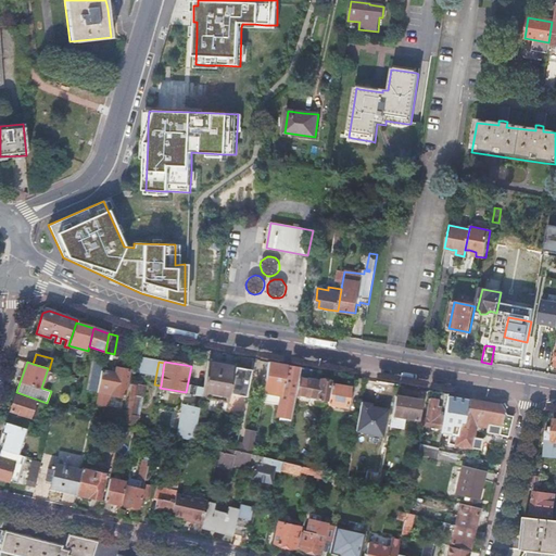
[(235,367),(209,363),(203,391),(203,392),(218,395),(218,399),(228,401),(230,394),(235,367)]
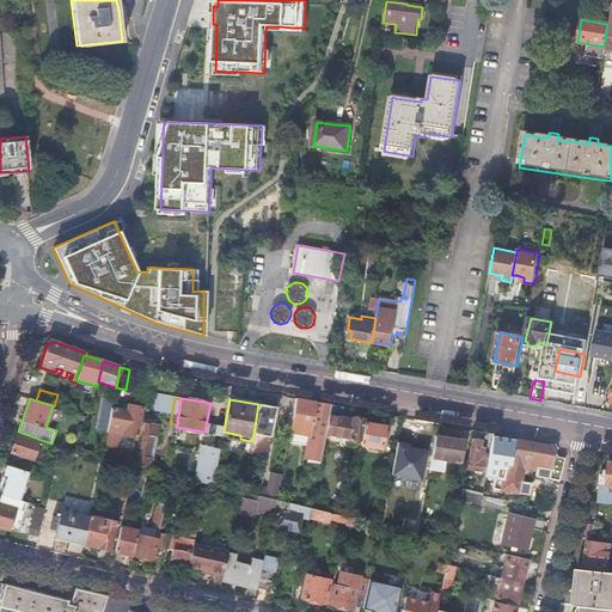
[(331,405),(297,399),(289,432),(308,435),(305,459),(310,459),(307,471),(319,473),(326,435),(330,417),(331,405)]
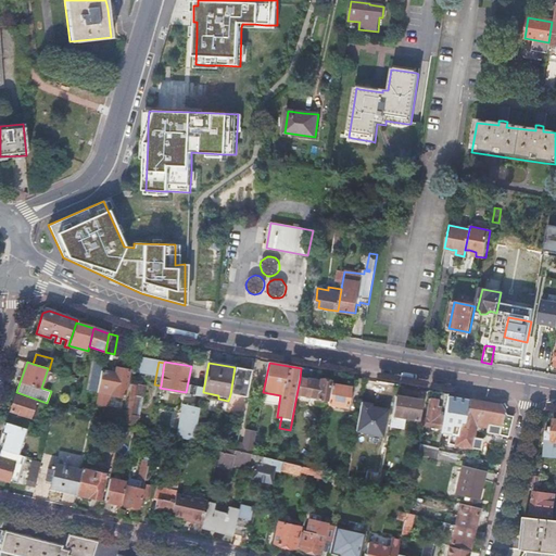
[(251,370),(235,367),(230,394),(245,397),(251,370)]
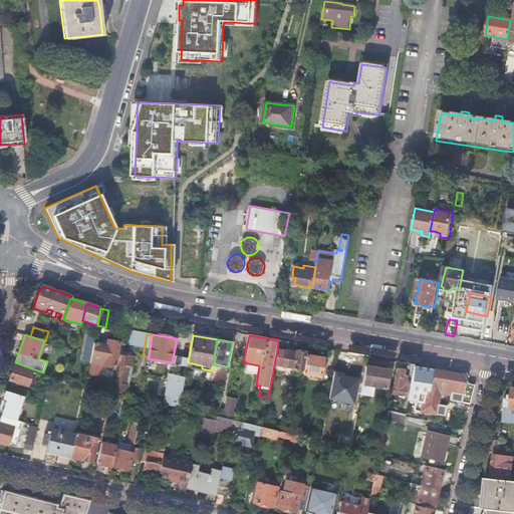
[(94,343),(90,362),(92,362),(90,373),(99,375),(101,364),(114,367),(119,342),(107,340),(106,345),(94,343)]
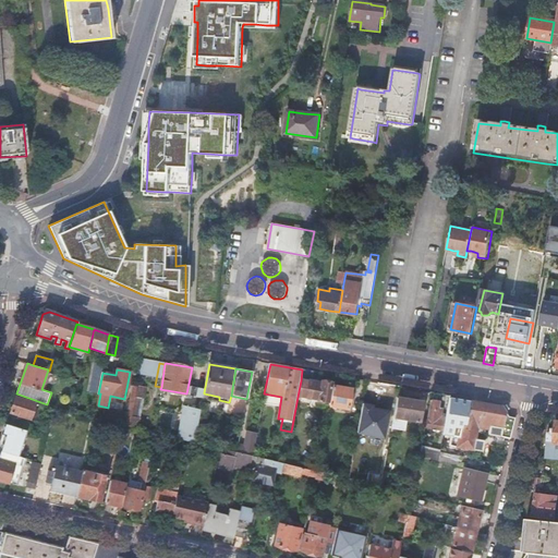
[(322,384),(301,380),(298,397),(329,402),(332,386),(334,384),(332,383),(330,380),(326,380),(324,381),(322,381),(322,384)]
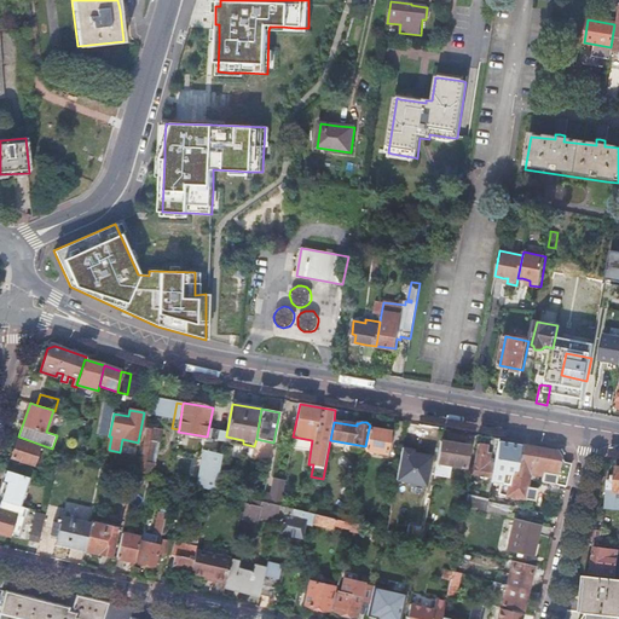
[(149,428),(142,472),(152,474),(155,463),(151,463),(155,445),(158,446),(161,431),(149,428)]
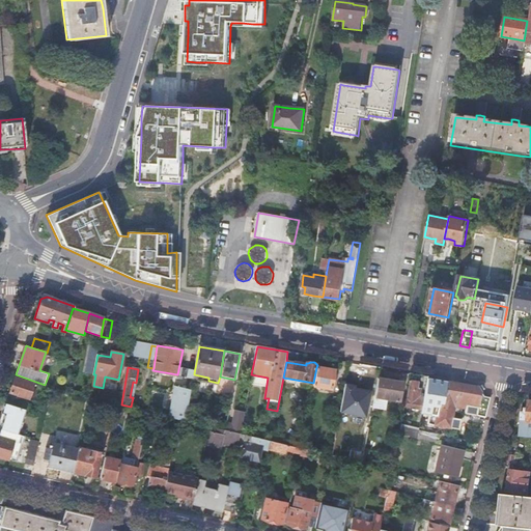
[(316,367),(313,383),(313,386),(331,390),(335,370),(316,367)]
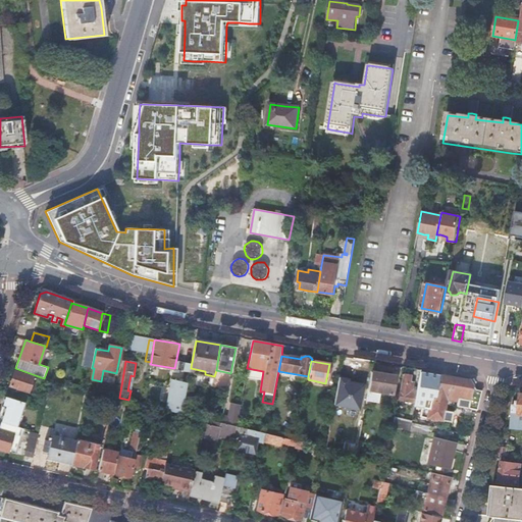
[(180,381),(188,382),(190,370),(183,369),(180,381)]
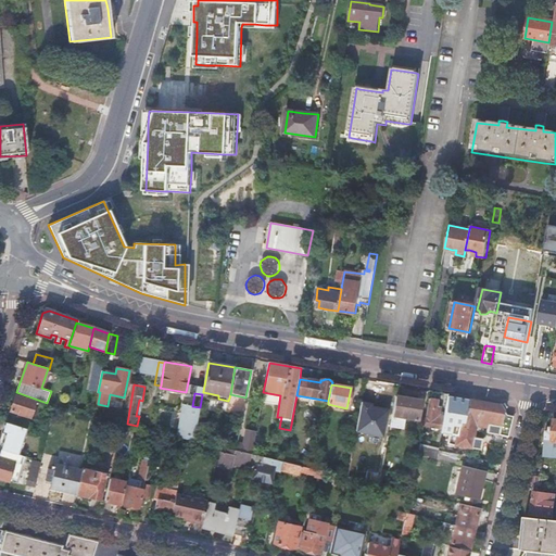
[(393,416),(396,397),(371,393),(368,412),(393,416)]
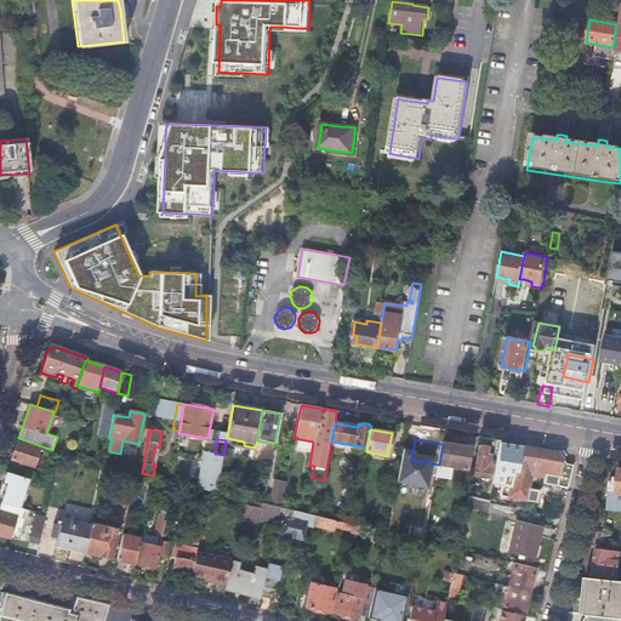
[(18,442),(12,459),(34,466),(39,448),(18,442)]
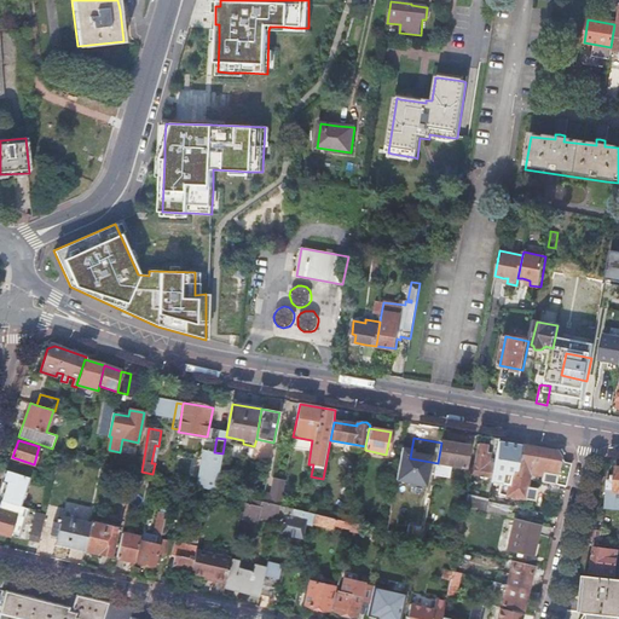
[(557,452),(499,441),(495,468),(509,470),(507,486),(509,486),(508,496),(536,501),(537,491),(525,489),(527,478),(524,476),(525,469),(528,470),(527,472),(528,474),(533,475),(532,481),(538,482),(539,476),(544,476),(543,481),(544,482),(566,487),(572,464),(565,463),(565,462),(557,452)]
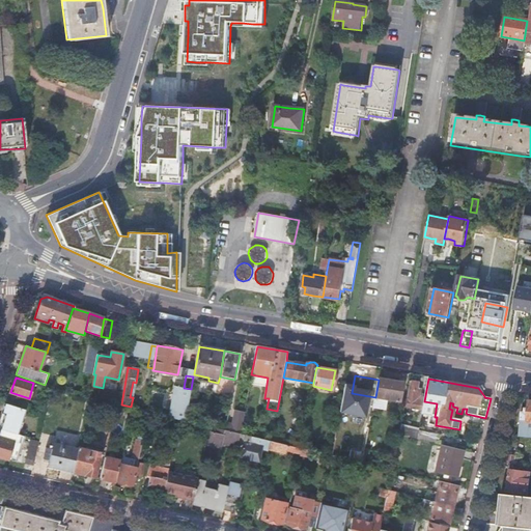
[(403,383),(379,380),(375,397),(373,409),(385,411),(388,399),(394,400),(394,402),(398,402),(398,401),(400,401),(403,383)]
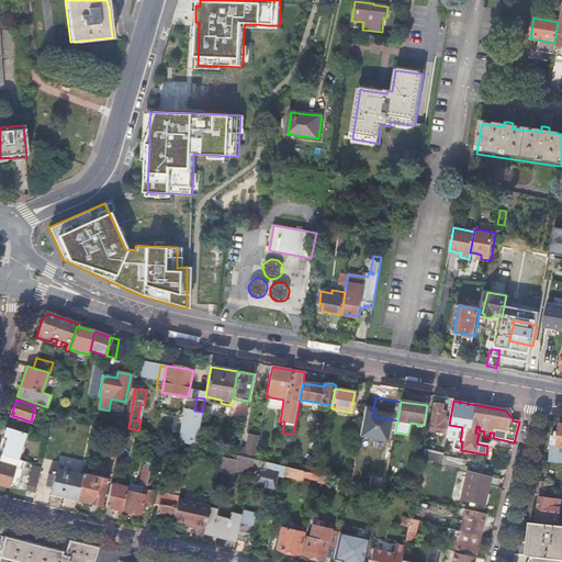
[(435,403),(429,430),(445,434),(447,423),(445,422),(446,414),(441,413),(444,405),(435,403)]
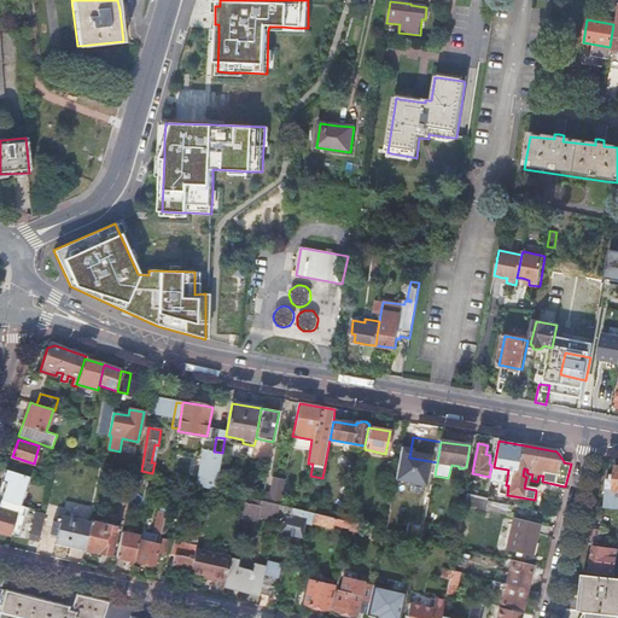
[(184,481),(184,483),(210,489),(215,490),(222,454),(204,449),(202,459),(175,453),(169,477),(184,481)]
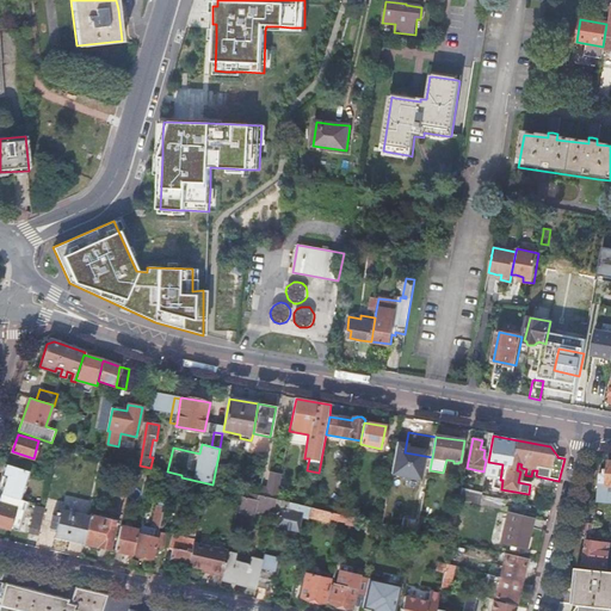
[(610,461),(609,470),(604,470),(604,475),(600,475),(599,488),(598,501),(610,503),(610,461)]
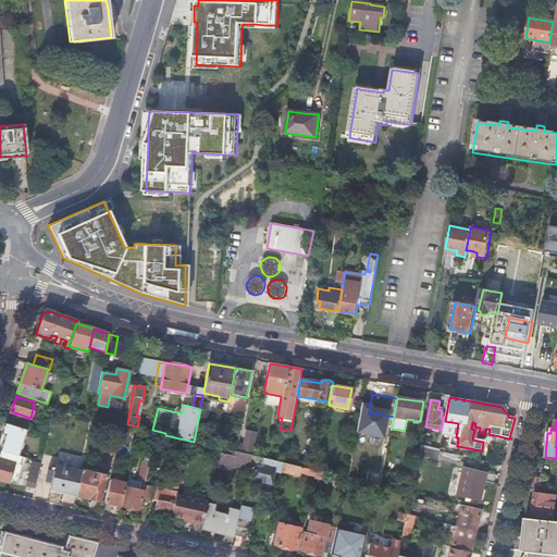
[(16,455),(17,455),(26,430),(7,423),(3,432),(7,433),(1,450),(16,455)]
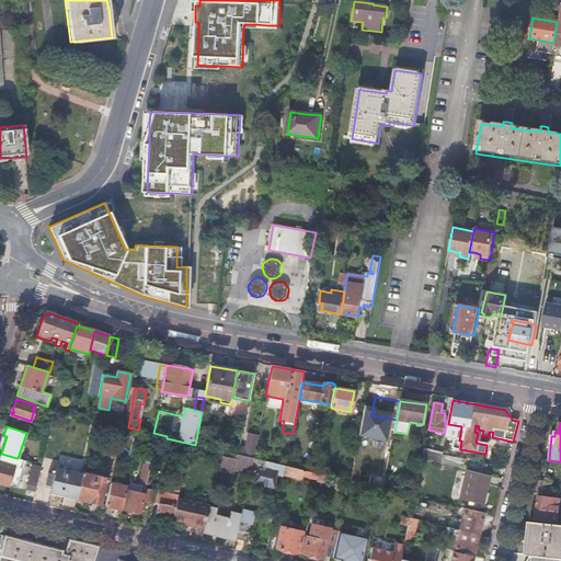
[(239,449),(238,455),(253,459),(258,437),(249,435),(245,450),(239,449)]
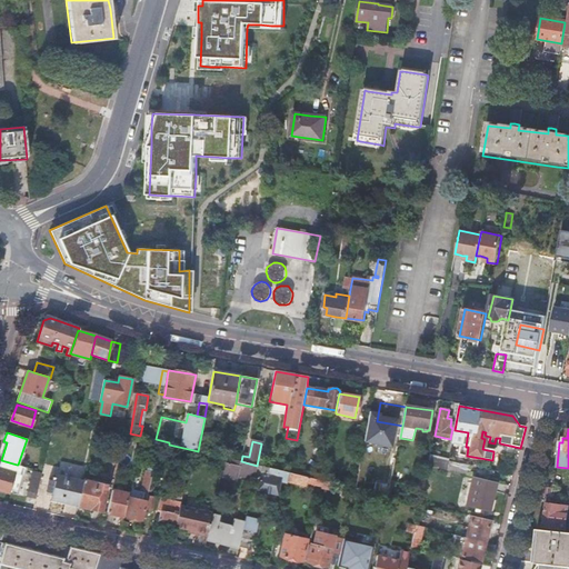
[(430,456),(429,466),(448,470),(449,462),(449,460),(431,456),(430,456)]
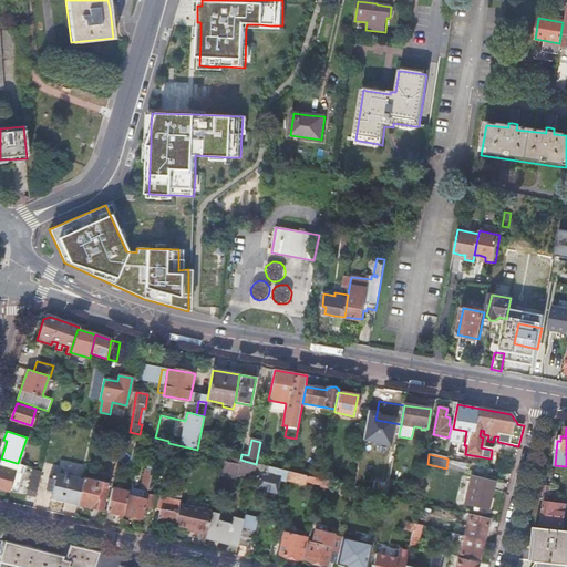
[(240,460),(228,457),(223,475),(235,478),(236,476),(239,477),(240,474),(253,477),(256,464),(240,460)]
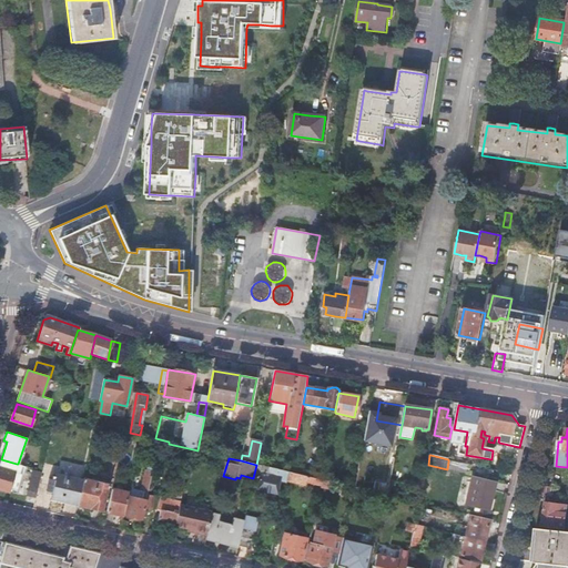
[(14,472),(17,464),(1,459),(0,463),(0,488),(8,492),(9,488),(18,490),(22,474),(14,472)]
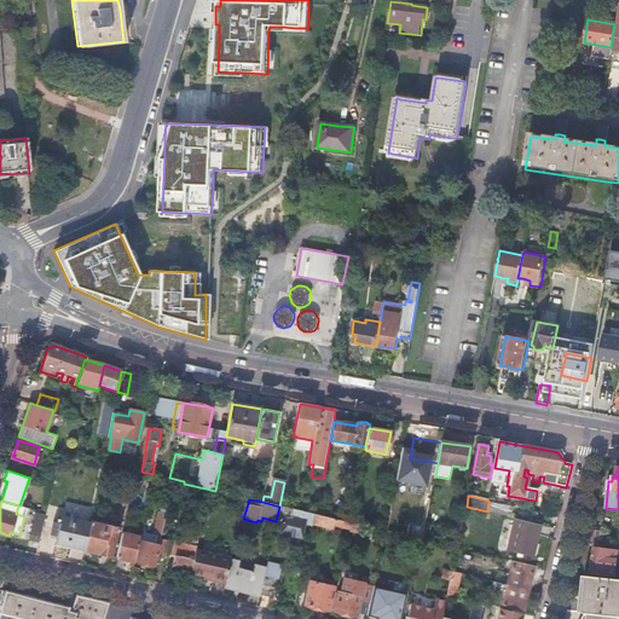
[(36,512),(46,514),(48,504),(34,501),(32,509),(36,512)]
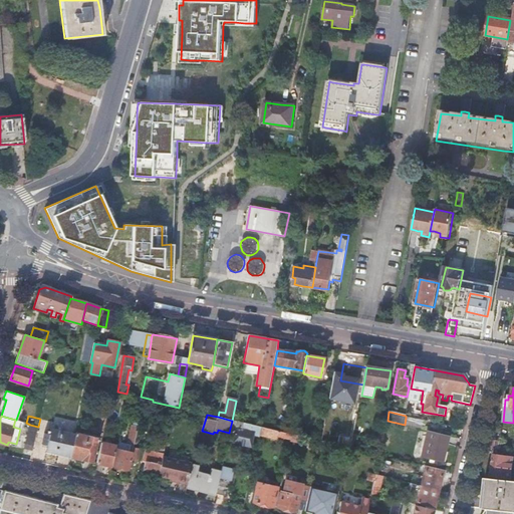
[(406,418),(405,425),(422,429),(424,421),(406,418)]
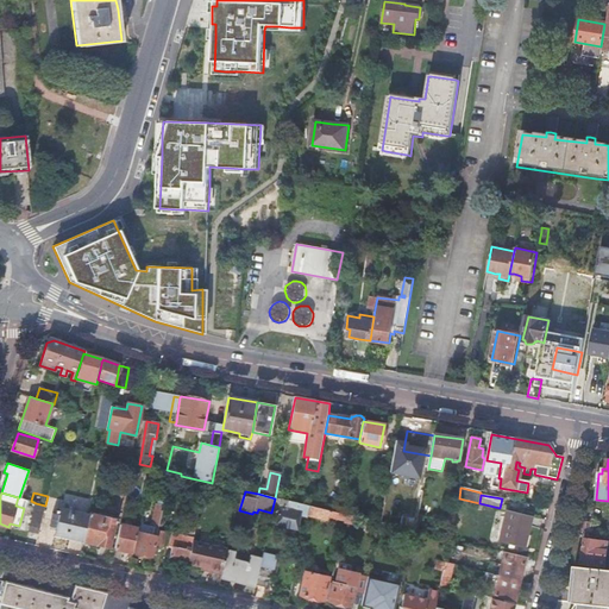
[(385,504),(382,523),(416,532),(420,510),(385,504)]
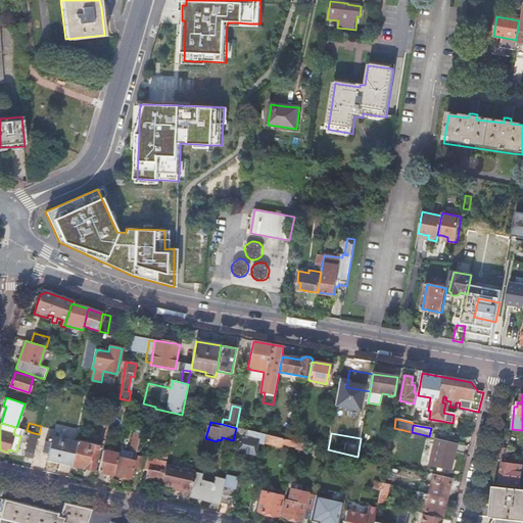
[(297,442),(268,435),(266,443),(283,447),(284,445),(291,446),(295,447),(296,448),(297,442)]
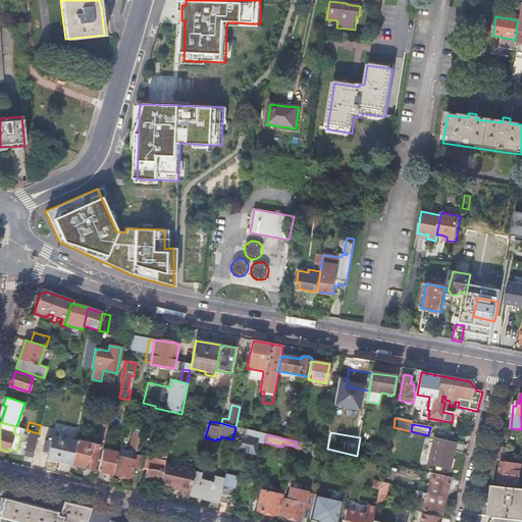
[(71,464),(76,440),(73,440),(52,435),(51,440),(46,439),(43,451),(49,452),(48,458),(68,463),(71,464)]
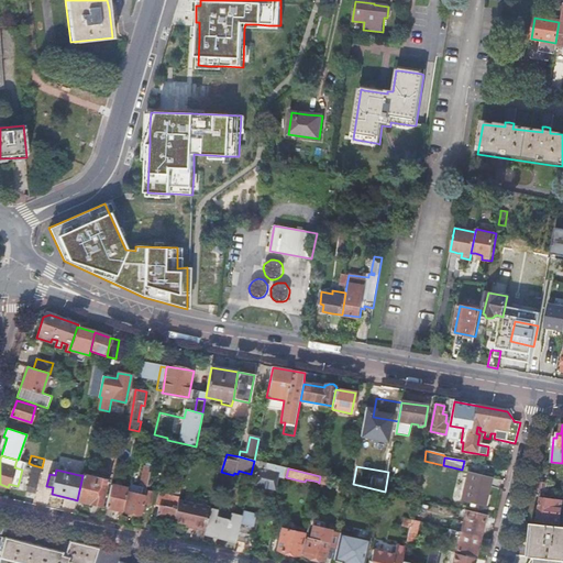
[(492,477),(470,472),(462,501),(485,507),(492,477)]
